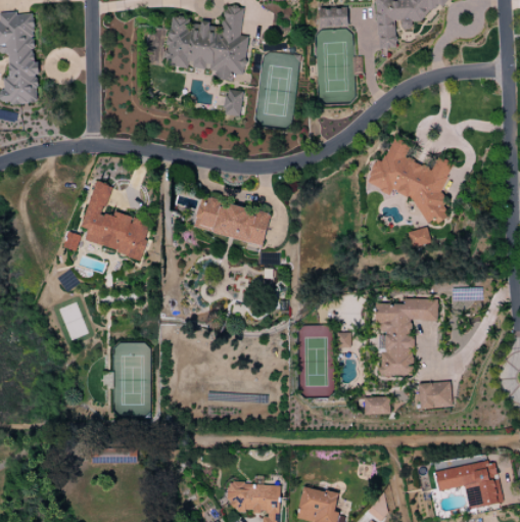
[(376,0),(381,48),(398,47),(395,18),(400,20),(405,29),(412,28),(415,21),(424,20),(427,13),(451,0),(376,0)]
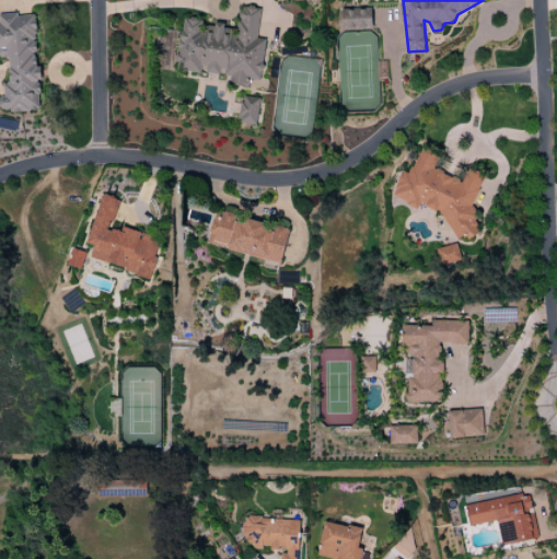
[(178,69),(205,72),(205,71),(228,74),(227,83),(251,85),(252,79),(263,80),(267,38),(259,37),(263,8),(241,6),(239,26),(204,23),(205,19),(184,16),(178,69)]
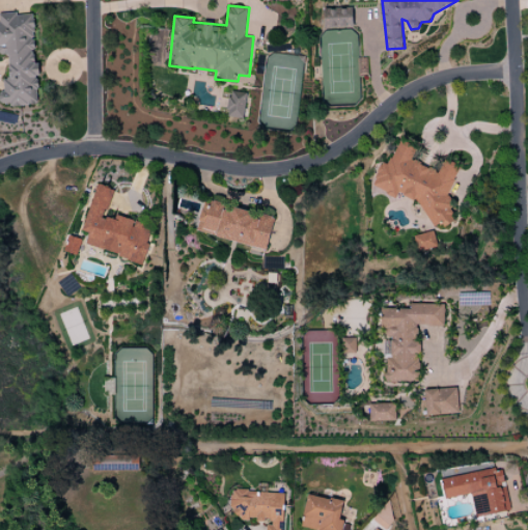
[(354,7),(325,8),(326,27),(355,26),(354,7)]
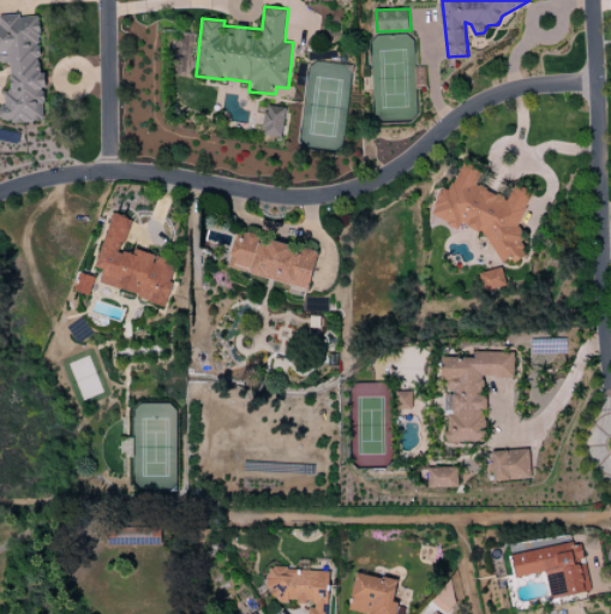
[(43,15),(0,15),(0,19),(0,25),(0,24),(0,63),(12,63),(12,90),(4,90),(4,120),(45,120),(43,15)]
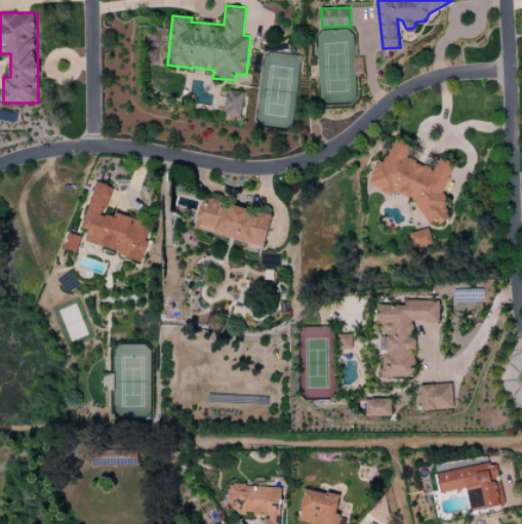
[(245,90),(228,89),(227,115),(244,116),(245,90)]
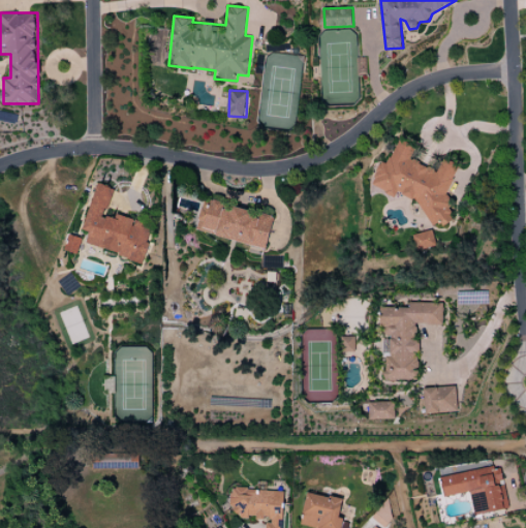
[(411,157),(409,152),(412,146),(402,141),(398,143),(389,160),(381,163),(371,184),(395,196),(401,192),(411,197),(416,195),(432,225),(439,222),(444,224),(457,218),(445,195),(461,166),(445,158),(438,172),(411,157)]
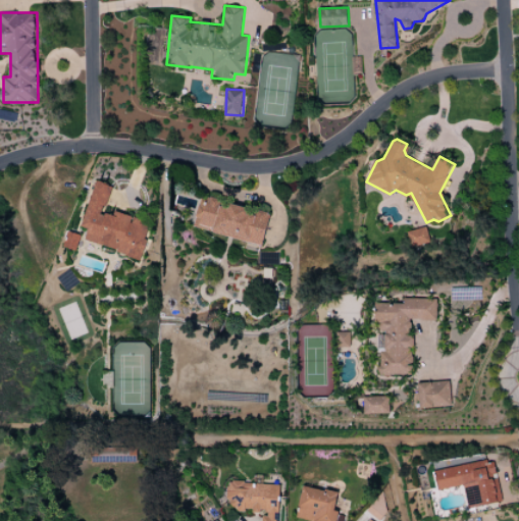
[(86,241),(143,257),(152,221),(115,211),(114,215),(105,212),(112,185),(96,180),(83,226),(90,228),(86,241)]
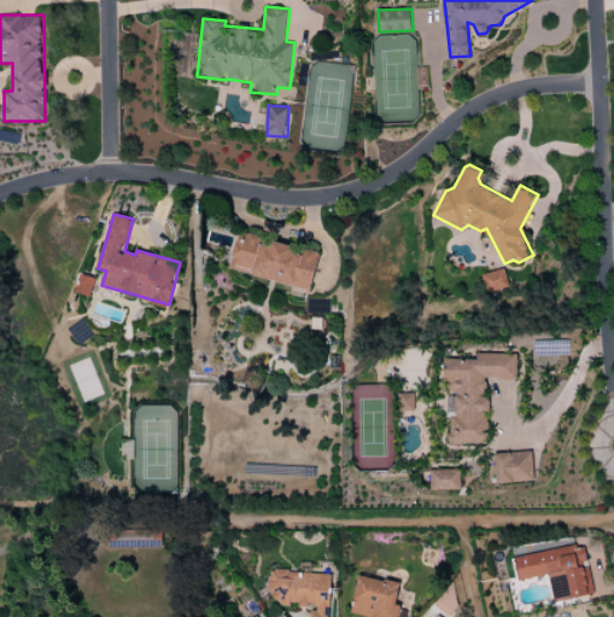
[(313,289),(321,252),(261,238),(261,237),(239,231),(229,269),(313,289)]
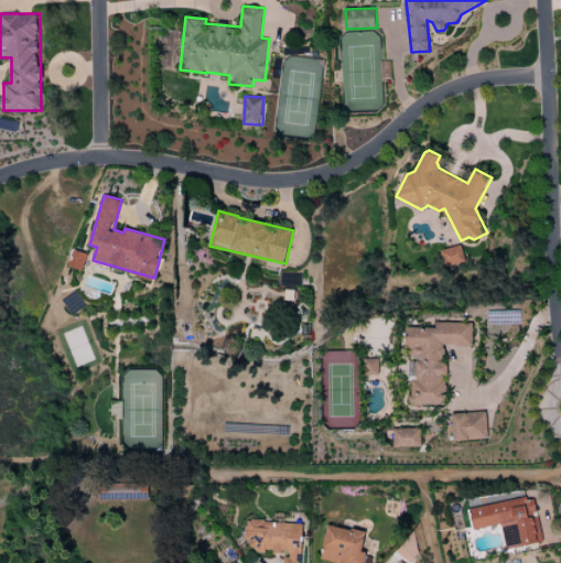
[(443,249),(445,266),(466,261),(463,245),(443,249)]
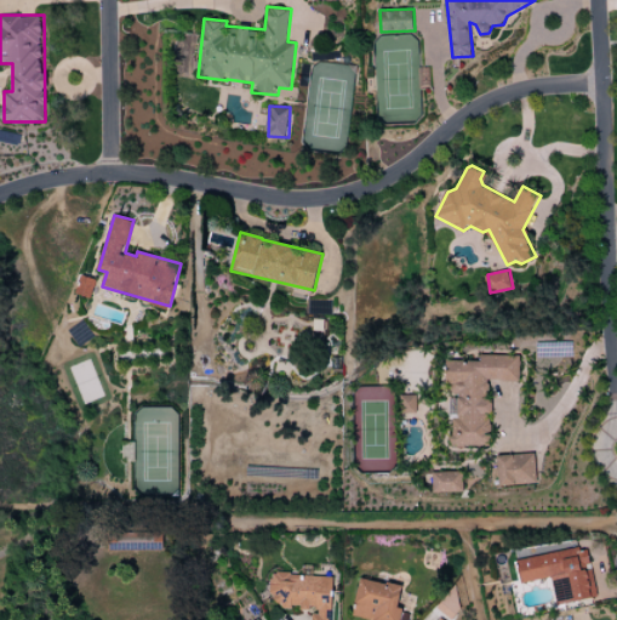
[(96,278),(83,276),(79,294),(93,296),(96,278)]
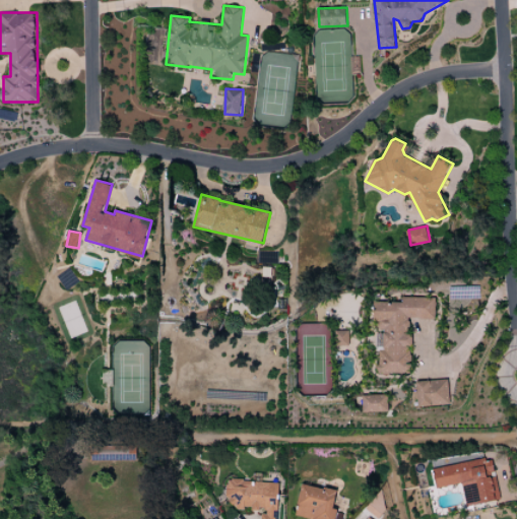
[(380,373),(410,373),(410,318),(436,318),(436,299),(375,299),(375,331),(376,331),(377,347),(380,347),(380,373)]
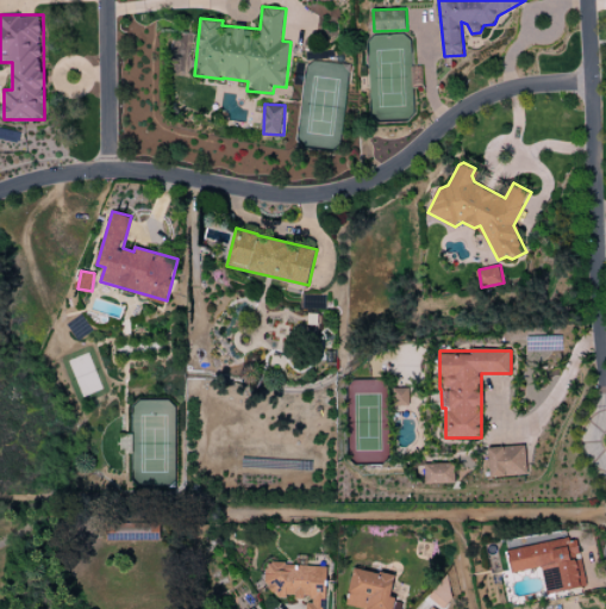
[(411,387),(394,387),(395,405),(411,405),(411,387)]
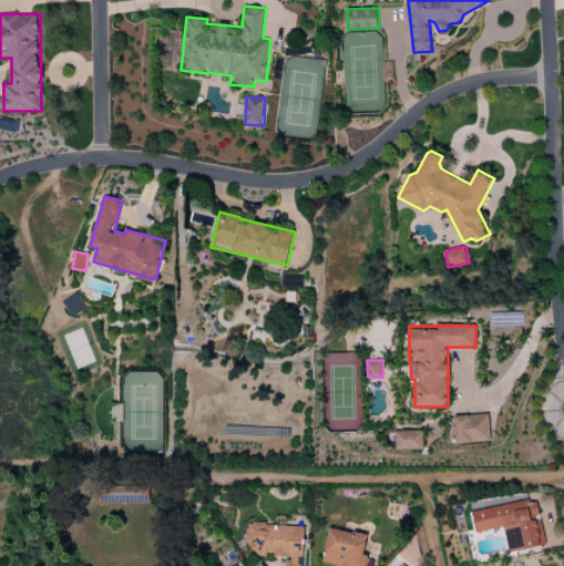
[(490,413),(457,414),(457,442),(491,441),(490,413)]
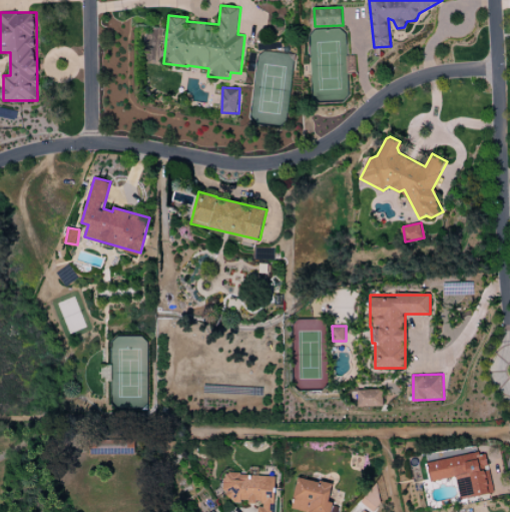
[(358,389),(359,406),(383,406),(383,389),(358,389)]
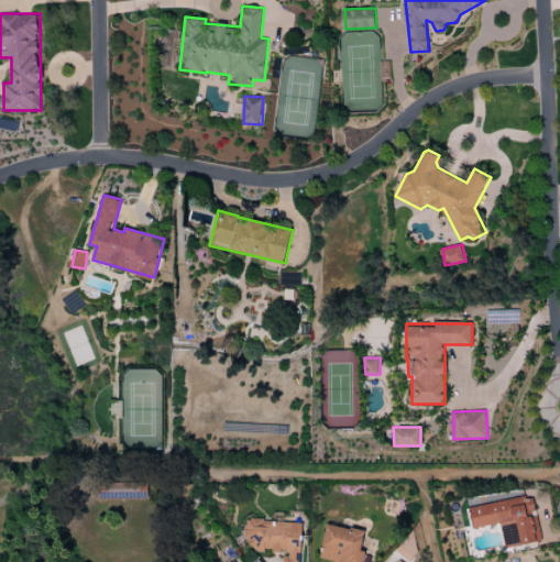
[(542,541),(535,495),(470,506),(474,528),(502,522),(506,548),(542,541)]
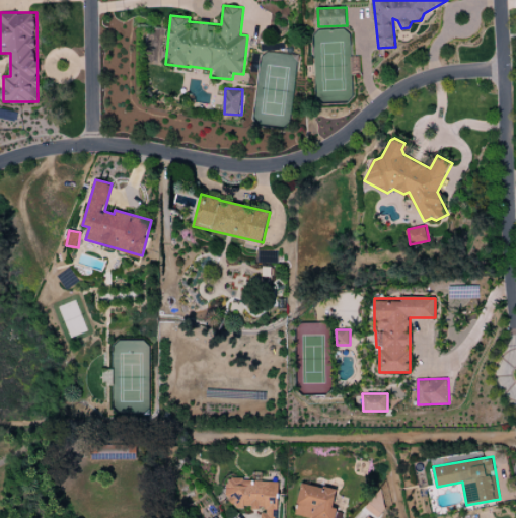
[(277,517),(279,482),(259,481),(259,478),(228,477),(227,506),(266,508),(266,513),(263,513),(262,517),(277,517)]
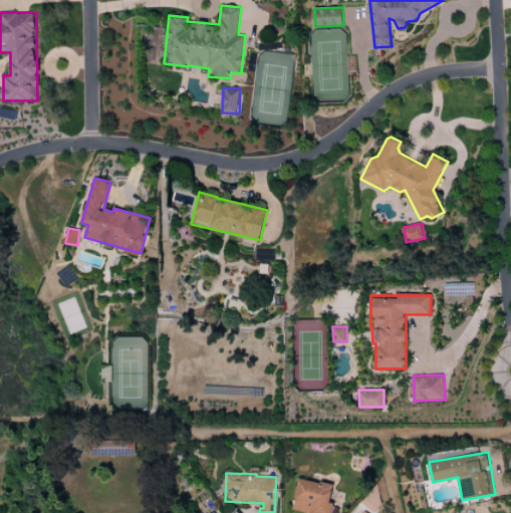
[(292,510),(305,512),(331,512),(334,503),(330,502),(333,485),(299,477),(292,510)]
